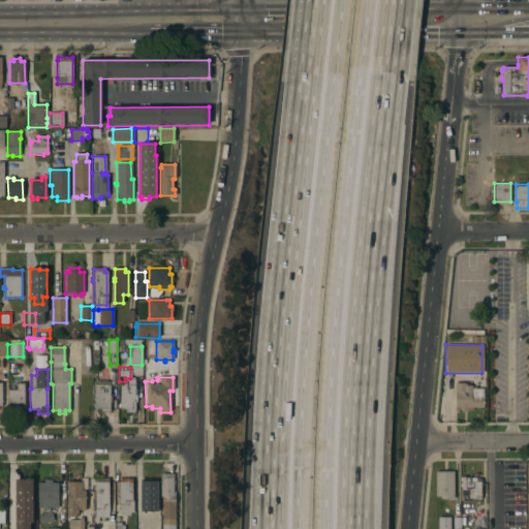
[(119,382),(126,382),(126,379),(134,379),(135,391),(136,391),(136,394),(134,394),(134,396),(136,396),(136,402),(135,402),(135,412),(126,412),(126,409),(120,409),(119,382)]
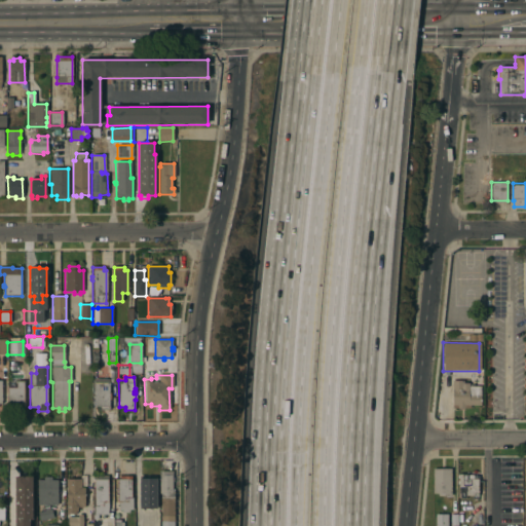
[(109,393),(111,393),(111,400),(109,400),(109,410),(101,410),(101,407),(94,407),(94,379),(109,379),(109,393)]
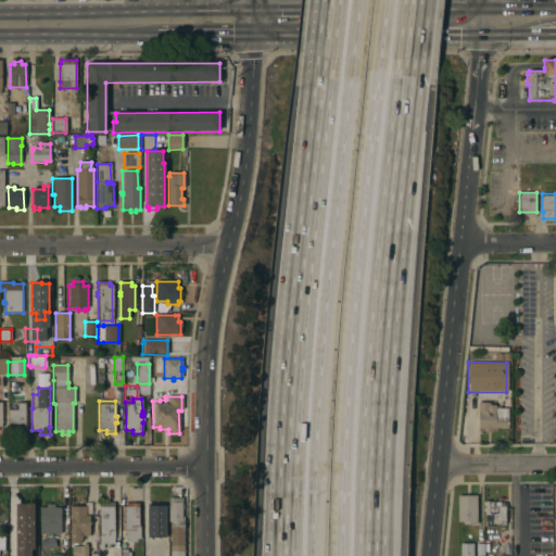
[(492,427),(492,429),(484,429),(484,427),(478,427),(479,401),(490,401),(490,403),(496,403),(496,406),(508,407),(508,427),(492,427)]
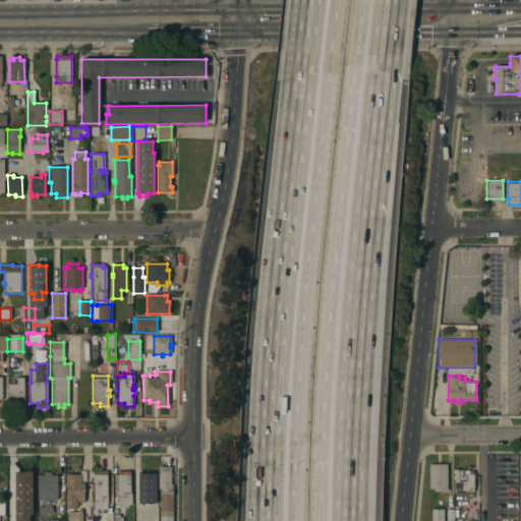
[(23,404),(12,404),(12,399),(7,399),(7,385),(15,385),(15,379),(23,379),(23,404)]
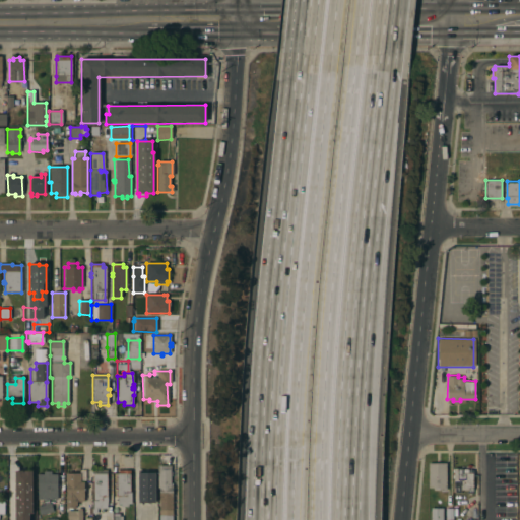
[(446,489),(434,489),(434,486),(429,486),(429,462),(446,462),(446,489)]
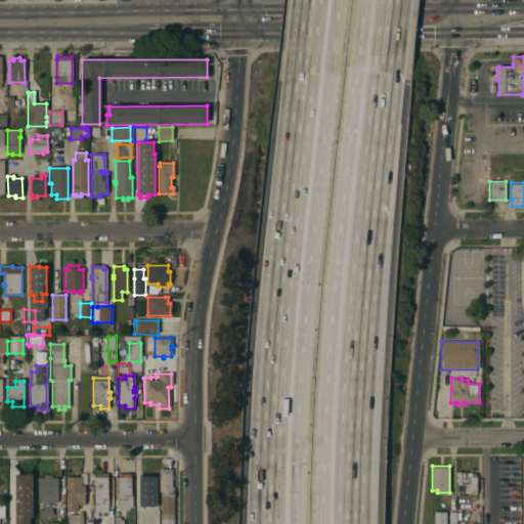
[(173,523),(160,523),(160,492),(161,492),(161,491),(160,491),(160,470),(171,470),(171,490),(173,490),(173,523)]
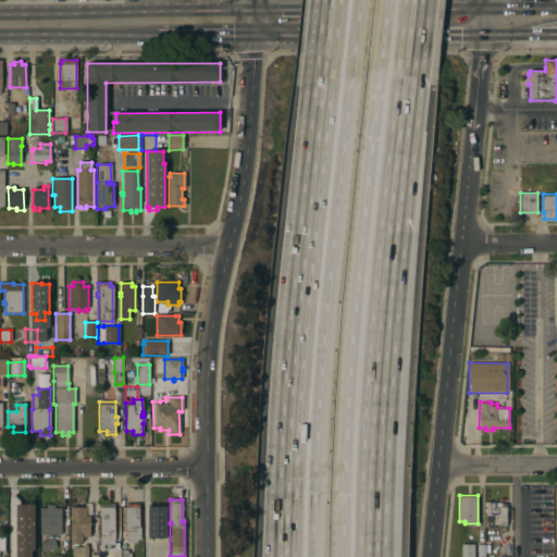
[(485,500),(495,500),(495,502),(500,502),(500,506),(506,506),(506,524),(502,524),(502,523),(494,523),(494,525),(486,525),(485,500)]
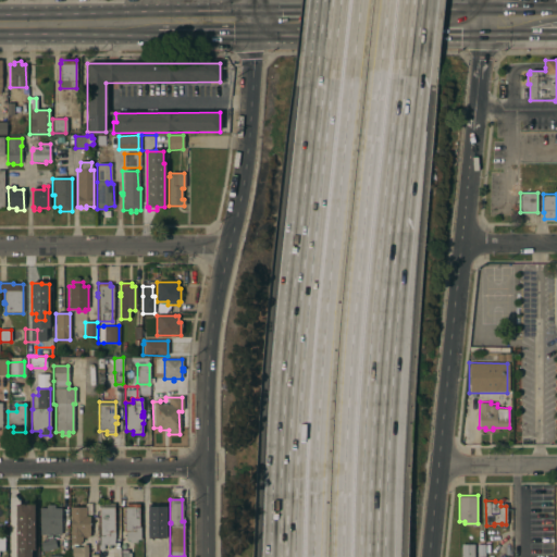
[(89,537),(82,537),(82,542),(79,542),(79,545),(77,545),(77,546),(73,546),(73,545),(70,545),(70,532),(70,518),(70,508),(86,508),(86,506),(85,506),(85,504),(91,504),(91,515),(86,515),(86,517),(89,517),(89,537)]
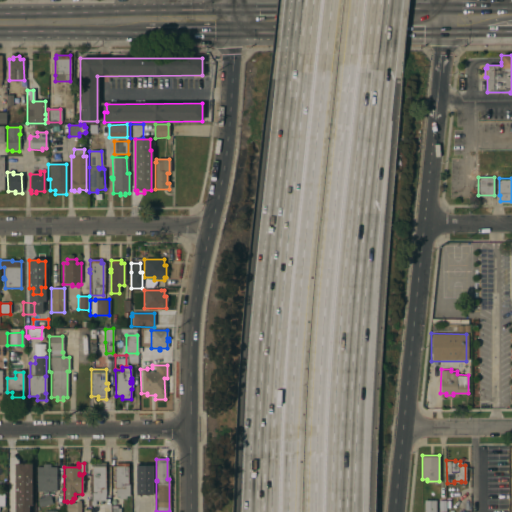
[(91,464),(98,464),(98,463),(104,463),(105,493),(104,500),(95,500),(95,505),(90,506),(90,492),(91,493),(91,464)]
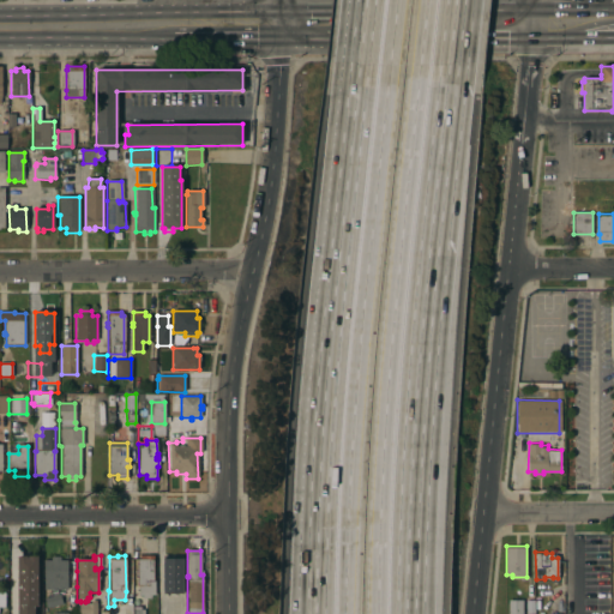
[(184,594),(162,594),(162,558),(162,555),(168,555),(168,558),(172,558),(172,555),(176,555),(176,558),(184,558),(184,594)]
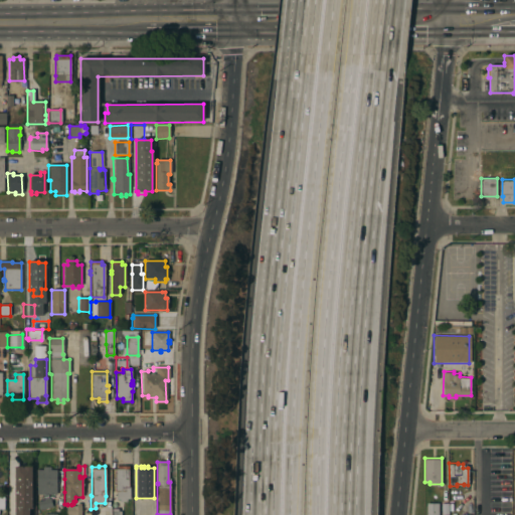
[(129,487),(130,487),(130,500),(126,500),(127,502),(119,502),(119,500),(116,500),(116,492),(115,492),(115,470),(117,470),(117,467),(128,467),(129,487)]
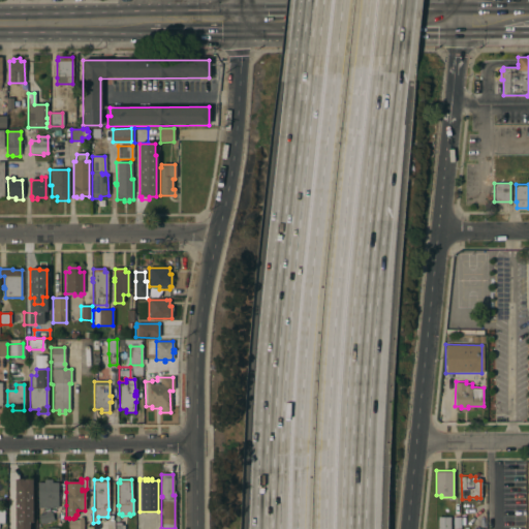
[(30,493),(33,493),(33,496),(30,496),(30,501),(25,501),(25,509),(13,508),(13,481),(21,481),(21,483),(24,483),(24,480),(31,480),(30,493)]
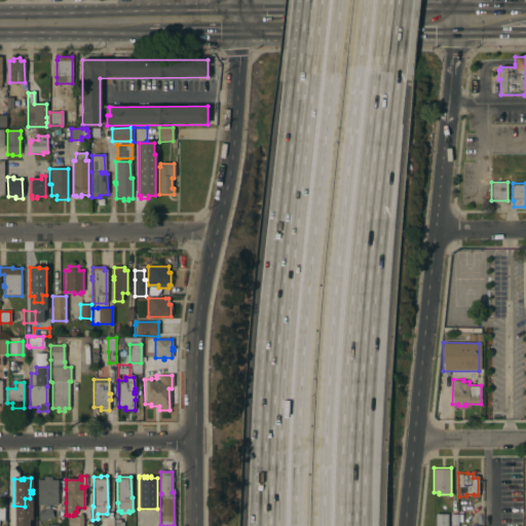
[(58,505),(37,505),(37,480),(43,480),(43,478),(50,478),(51,481),(57,481),(58,505)]
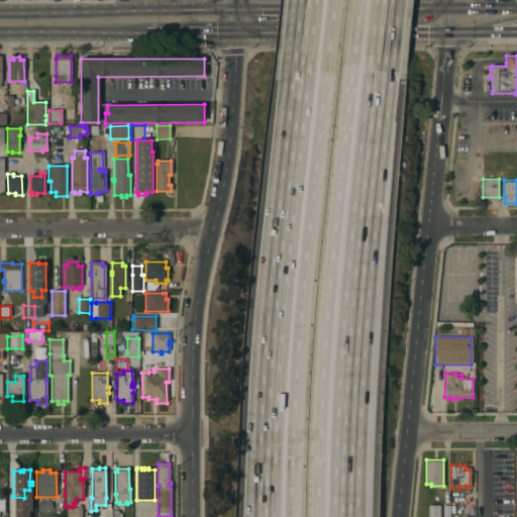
[(38,513),(36,504),(49,501),(52,509),(38,513)]
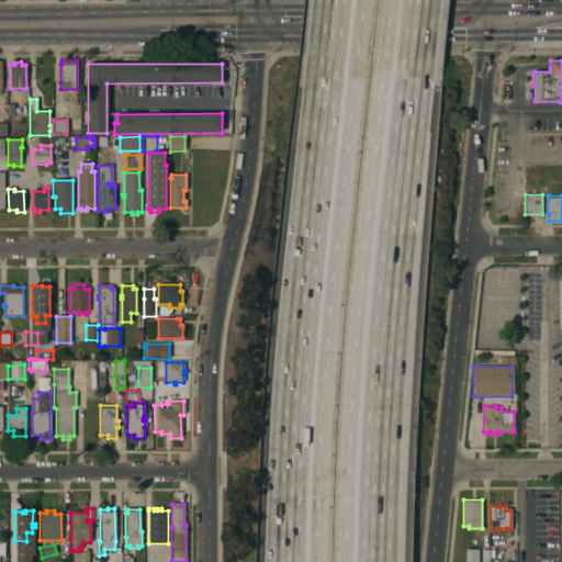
[(18,561),(18,552),(23,552),(23,549),(27,549),(27,548),(32,549),(32,550),(32,552),(35,552),(35,561),(18,561)]
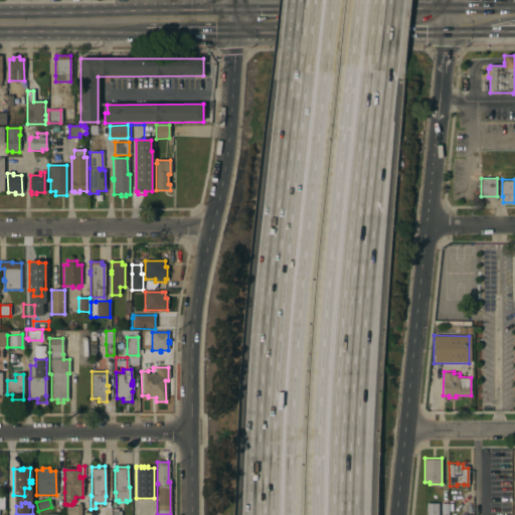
[(439,514),(426,514),(426,502),(439,502),(439,514)]
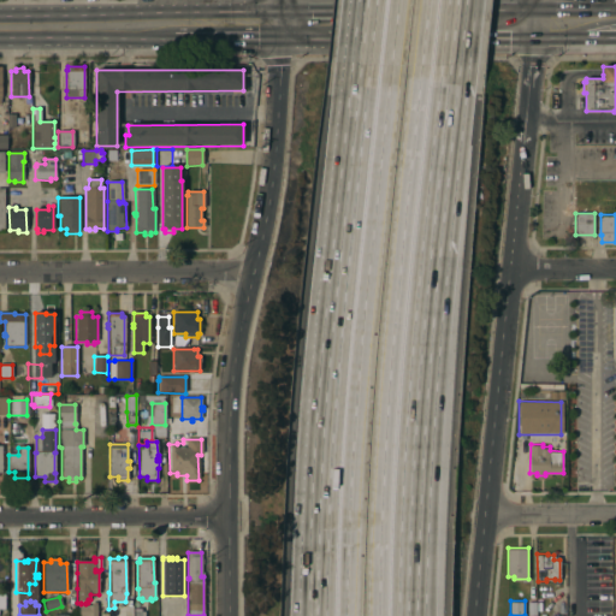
[(96,615),(78,615),(78,605),(90,606),(90,603),(95,603),(95,605),(96,605),(96,615)]
